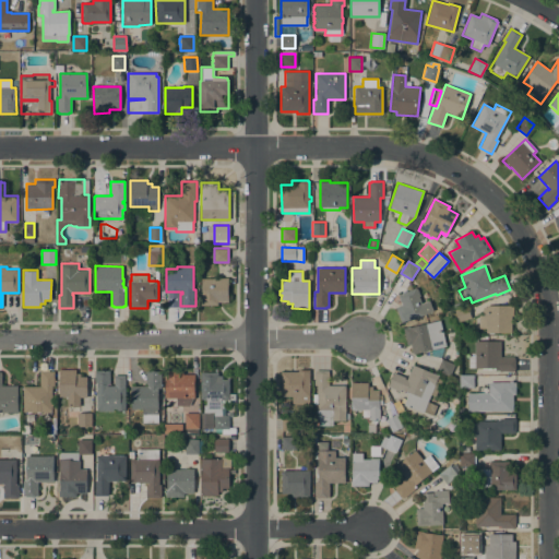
[(219,278),(219,277),(228,277),(228,301),(218,301),(218,305),(201,305),(201,296),(202,296),(202,278),(219,278)]
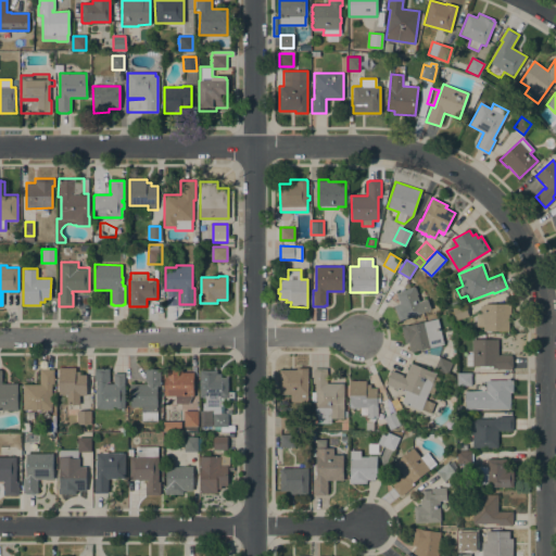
[(414,286),(414,287),(415,287),(418,294),(417,294),(424,312),(400,321),(393,305),(400,303),(395,293),(414,286)]
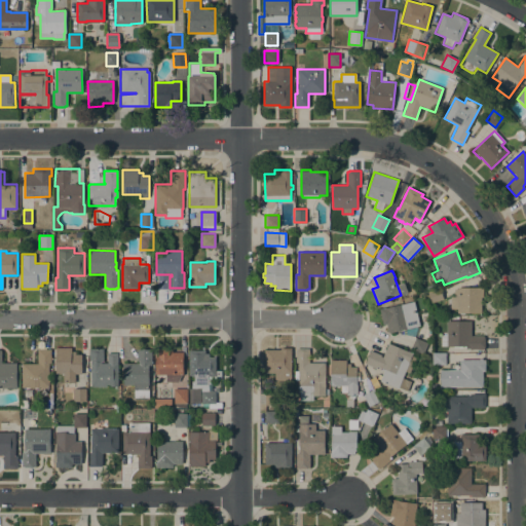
[(483,288),(482,297),(481,297),(481,313),(457,313),(457,309),(450,309),(450,296),(454,296),(454,290),(457,290),(457,288),(483,288)]
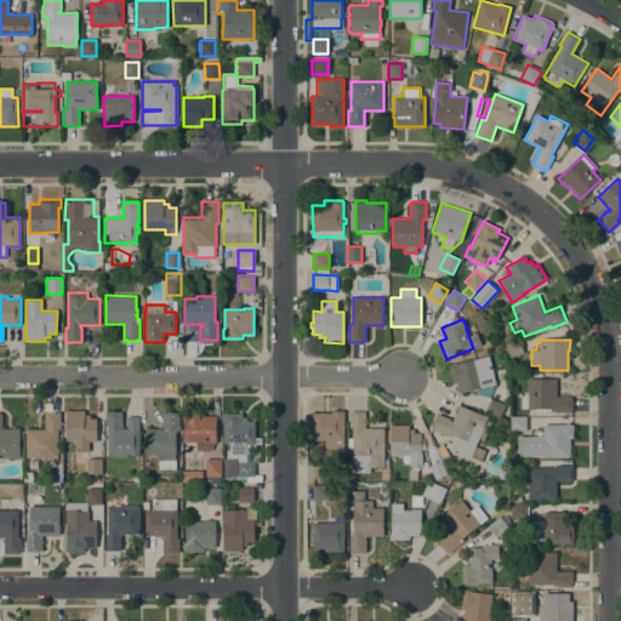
[(519,341),(523,353),(508,358),(505,346),(519,341)]
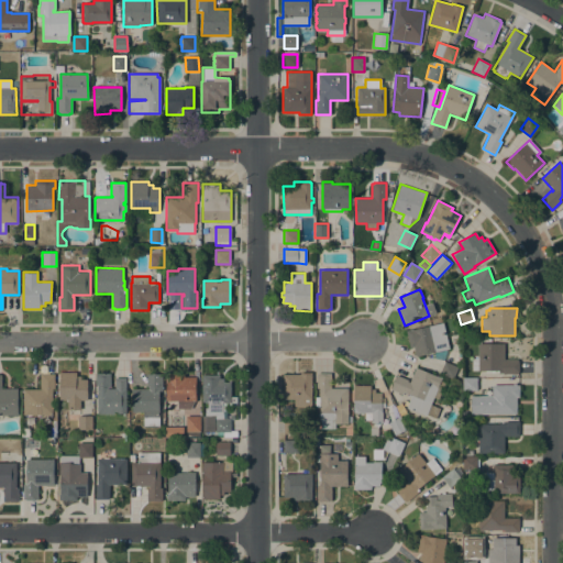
[(449,349),(416,356),(414,346),(409,348),(406,330),(412,329),(443,322),(449,349)]
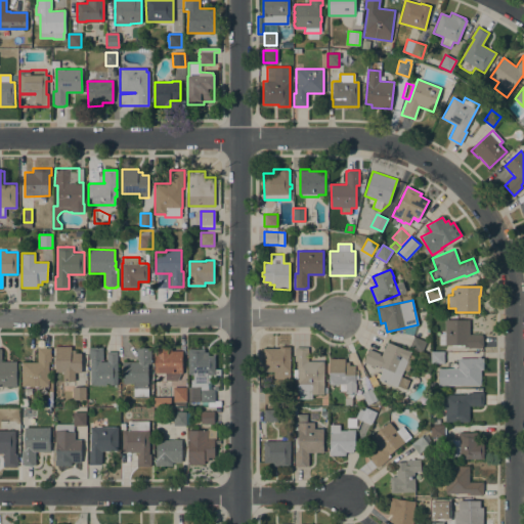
[(469,335),(482,336),(482,338),(482,346),(481,348),(468,348),(468,347),(464,347),(464,345),(444,345),(445,319),(469,319),(469,335)]
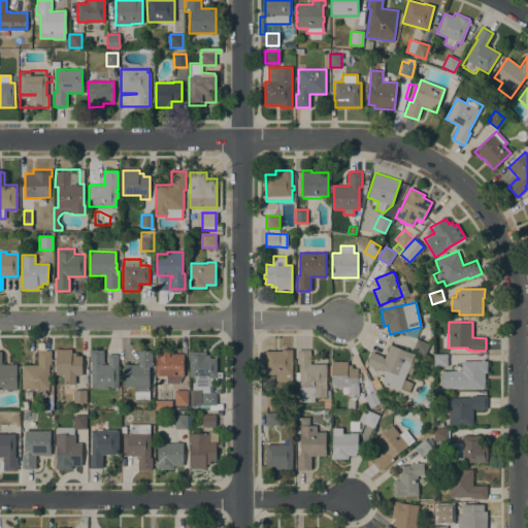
[(417,338),(429,344),(425,355),(413,350),(417,338)]
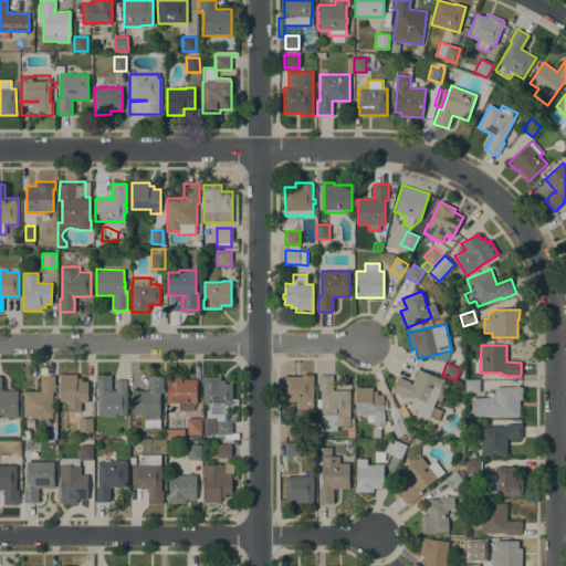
[(409,409),(413,397),(405,394),(405,396),(392,391),(395,385),(396,381),(396,383),(398,377),(410,381),(410,384),(411,384),(418,368),(444,379),(443,383),(448,384),(440,401),(436,399),(432,408),(439,411),(436,418),(429,415),(428,418),(409,409)]
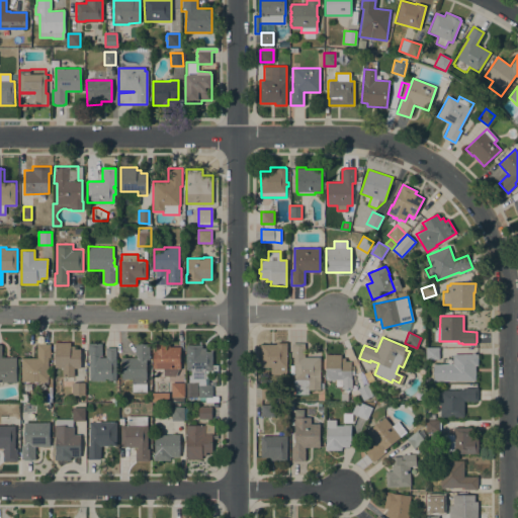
[(55,342),(70,342),(70,346),(74,346),(74,349),(80,349),(80,368),(74,368),(74,376),(62,376),(62,367),(55,367),(55,342)]
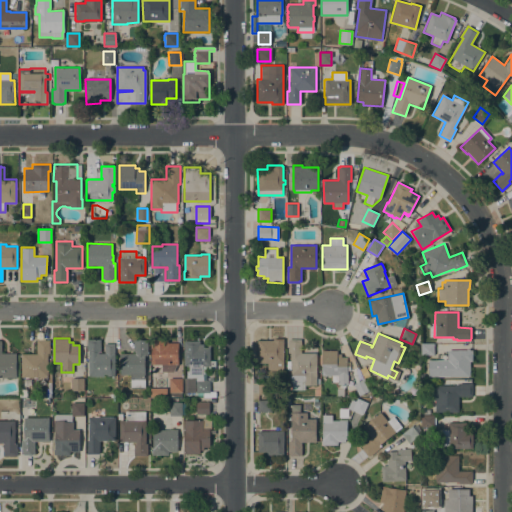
[(257,340),(273,340),(273,338),(283,338),(283,370),(267,370),(267,363),(257,363),(257,340)]
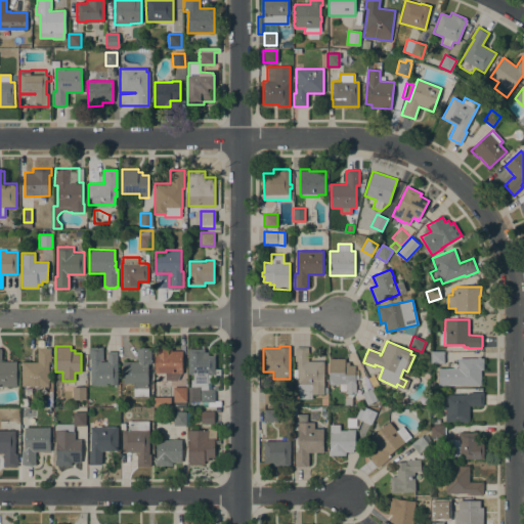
[(89,347),(102,347),(102,360),(101,360),(100,361),(106,361),(106,351),(117,351),(117,361),(118,361),(117,385),(110,385),(110,384),(106,384),(106,386),(91,385),(91,384),(90,384),(90,360),(88,360),(89,347)]
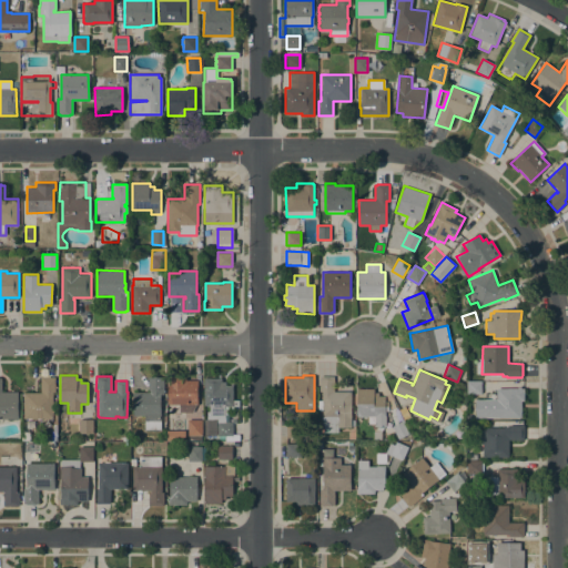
[(133,393),(150,392),(150,391),(148,391),(148,377),(153,377),(153,376),(158,376),(158,377),(163,377),(163,394),(160,394),(160,429),(144,430),(144,415),(133,416),(133,393)]
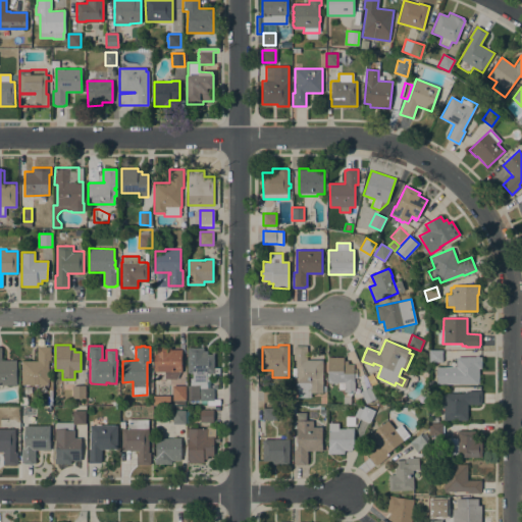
[(322,393),(310,393),(310,398),(297,398),(297,388),(296,388),(296,377),(293,377),(293,368),(296,368),(296,359),(294,359),(294,346),(307,346),(307,359),(322,360),(322,393)]
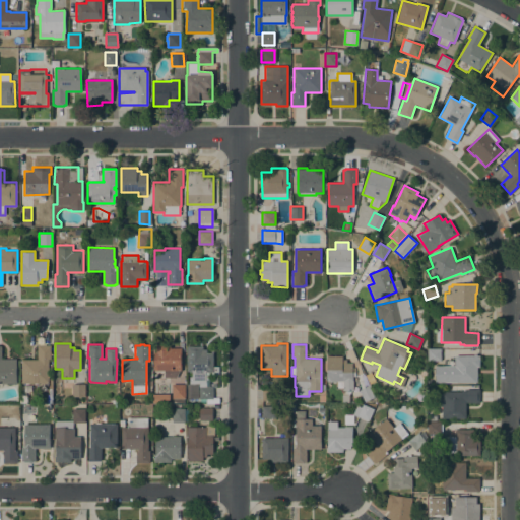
[(21,359),(37,359),(37,345),(50,345),(50,359),(48,359),(48,383),(21,383),(21,359)]
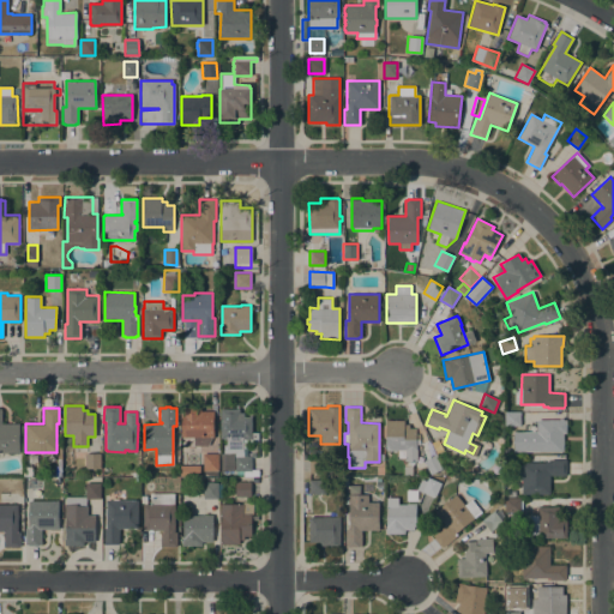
[(193,445),(194,437),(182,437),(182,414),(182,408),(200,408),(200,411),(212,411),(212,437),(208,446),(193,445)]
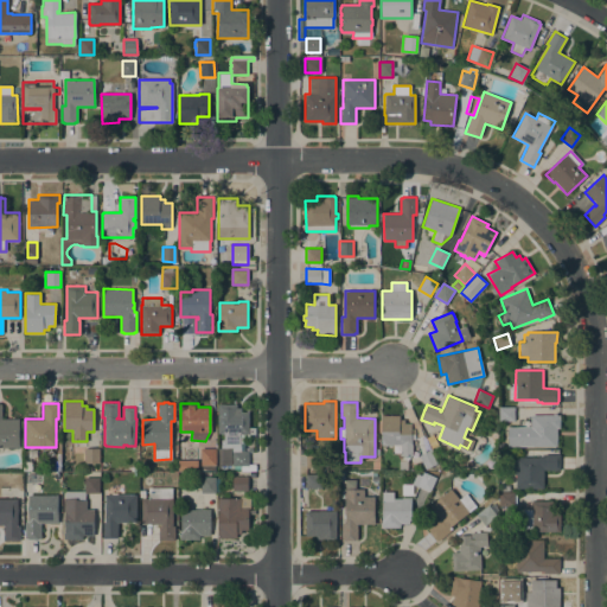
[(0,404),(1,404),(1,419),(19,419),(19,447),(0,447),(0,404)]
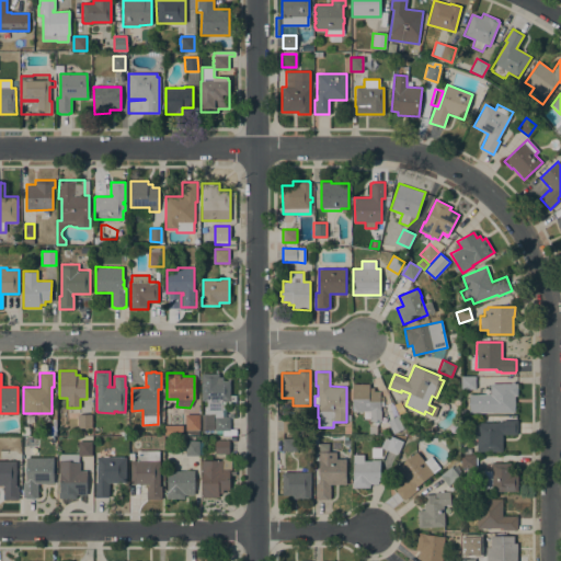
[(202,374),(218,374),(218,377),(224,377),(224,380),(229,380),(229,396),(235,396),(235,400),(230,399),(230,401),(221,401),(221,411),(208,411),(208,400),(202,400),(202,374)]
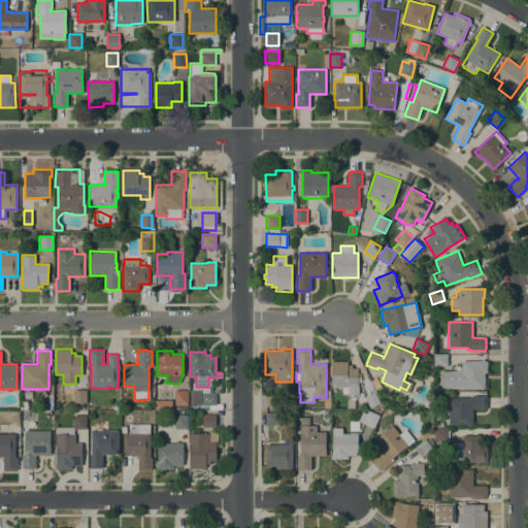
[(433,366),(433,355),(447,355),(447,366),(433,366)]
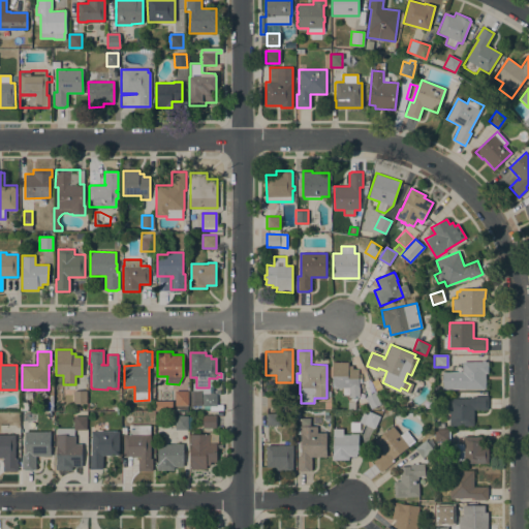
[(442,389),(442,371),(462,371),(462,362),(480,362),(480,361),(486,361),(486,362),(488,362),(488,373),(485,373),(485,387),(484,387),(484,389),(442,389)]
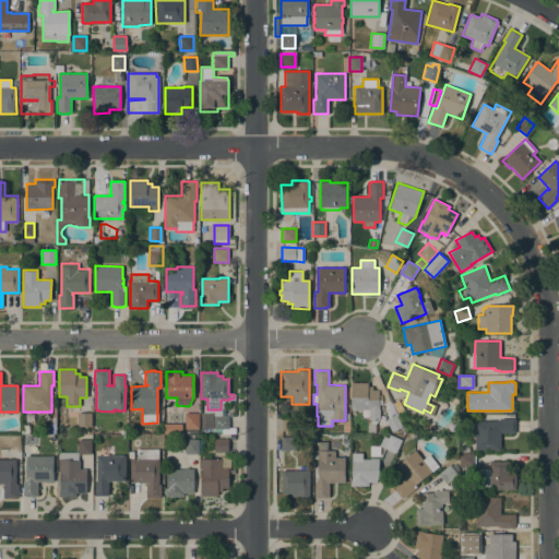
[(352,382),(368,382),(368,387),(372,387),(372,390),(379,390),(379,395),(382,395),(382,404),(379,404),(379,419),(376,419),(376,420),(372,420),(372,419),(369,419),(369,409),(352,409),(352,382)]
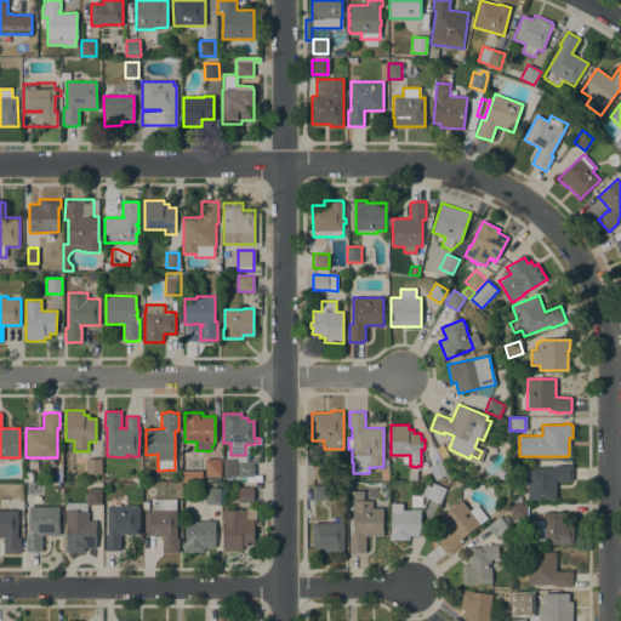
[(436,448),(444,443),(450,454),(442,459),(436,448)]
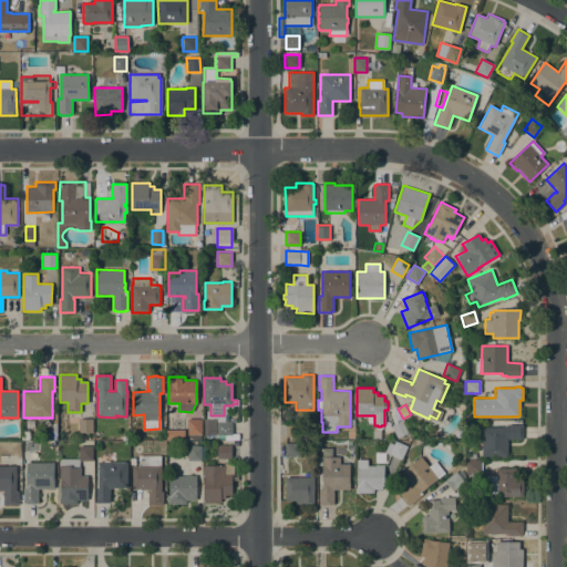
[(79,419),(92,419),(92,432),(79,433),(79,419)]
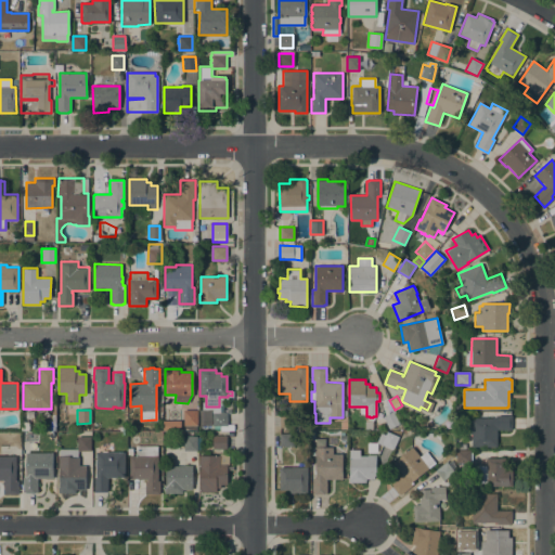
[(196,410),(196,425),(197,425),(197,430),(184,430),(184,425),(183,425),(183,410),(196,410)]
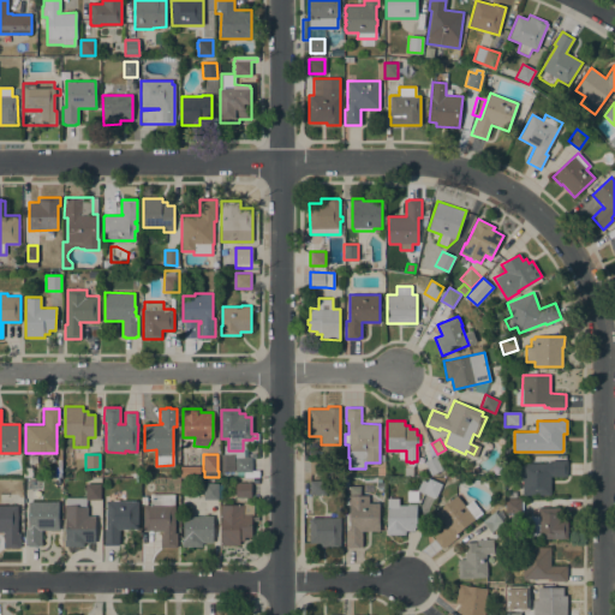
[(443,469),(430,476),(424,461),(436,455),(443,469)]
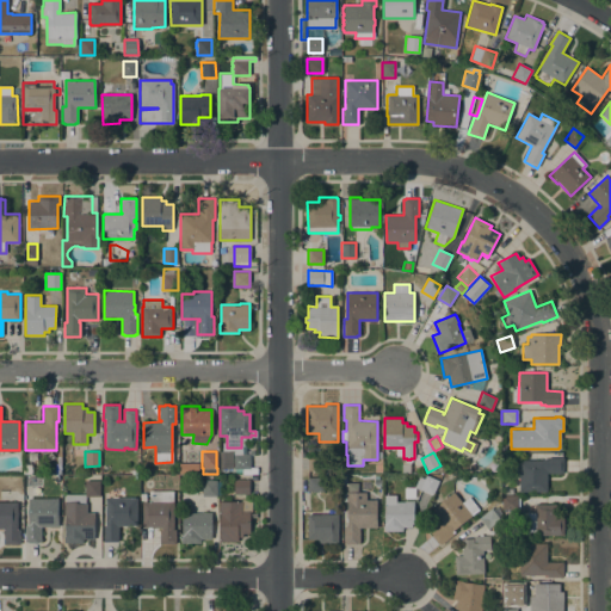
[(234,454),(250,454),(250,468),(234,469),(234,454)]
